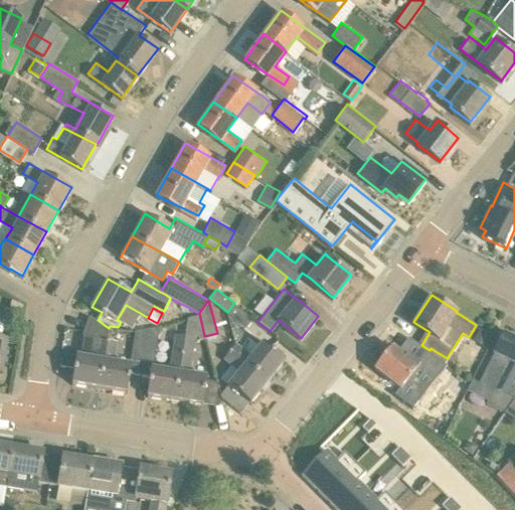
[(192,340),(204,336),(199,313),(196,314),(187,317),(184,334),(175,398),(202,402),(204,376),(188,373),(191,354),(192,340)]
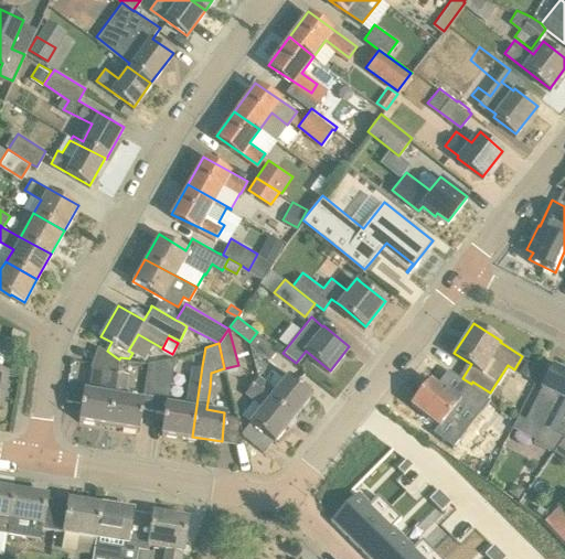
[(116,357),(107,351),(98,345),(91,367),(102,368),(98,390),(84,388),(78,418),(108,423),(116,357)]
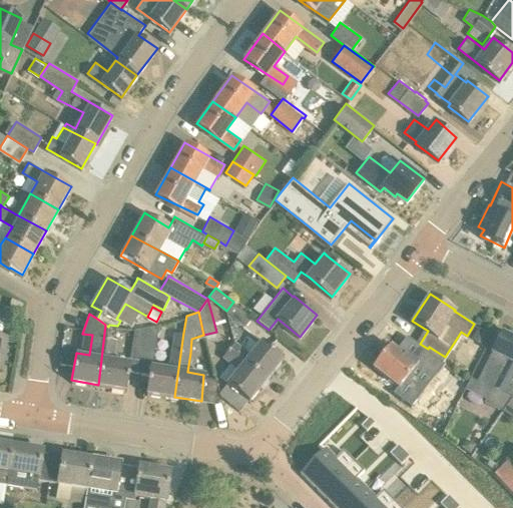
[(167,369),(151,366),(152,362),(159,323),(146,326),(140,371),(149,373),(146,392),(174,397),(183,333),(173,332),(167,369)]
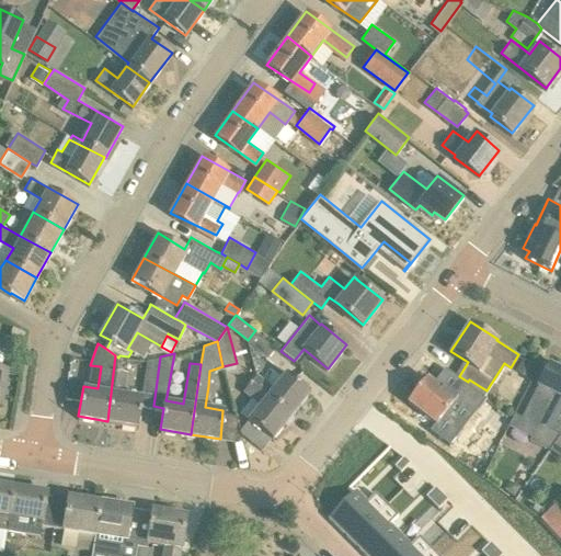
[(117,369),(118,358),(115,355),(107,421),(138,426),(142,404),(153,406),(160,356),(147,359),(141,394),(125,392),(128,371),(117,369)]
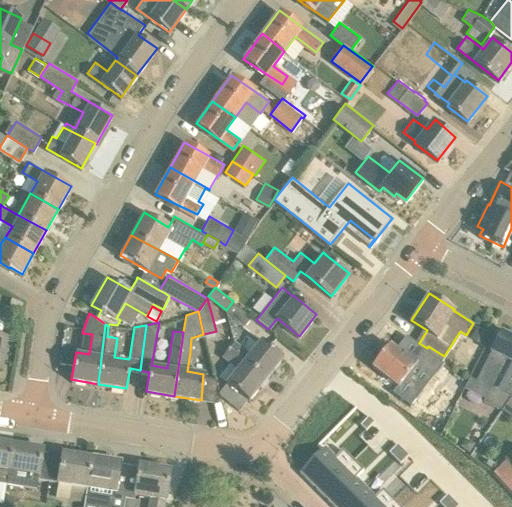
[(490,332),(478,324),(471,335),(483,343),(490,332)]
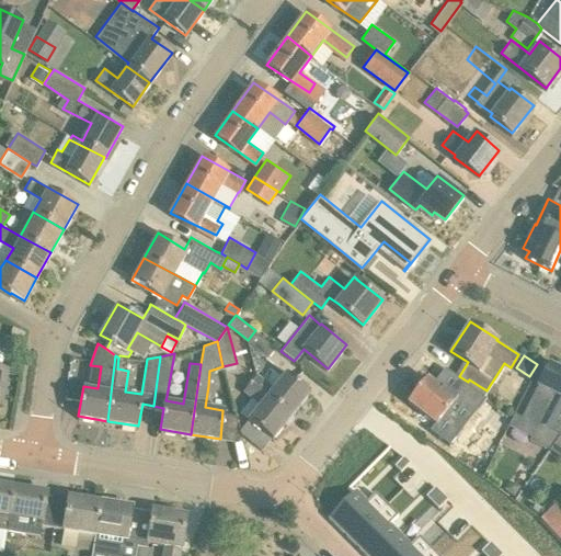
[(560,367),(549,362),(538,383),(528,403),(522,415),(514,411),(510,423),(531,434),(530,437),(550,447),(560,434),(560,432),(560,431),(560,367)]
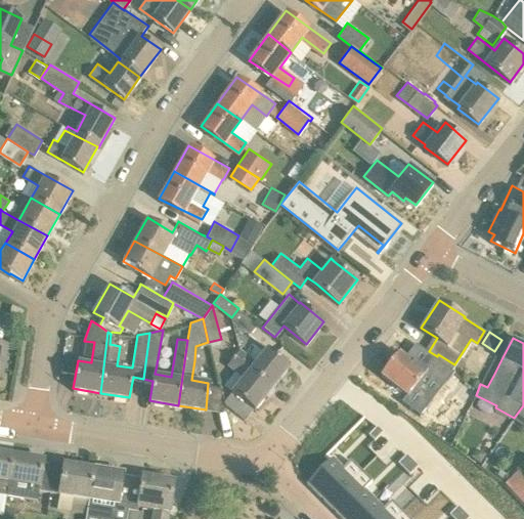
[(234,356),(272,387),(290,363),(268,347),(257,361),(241,348),(234,356)]
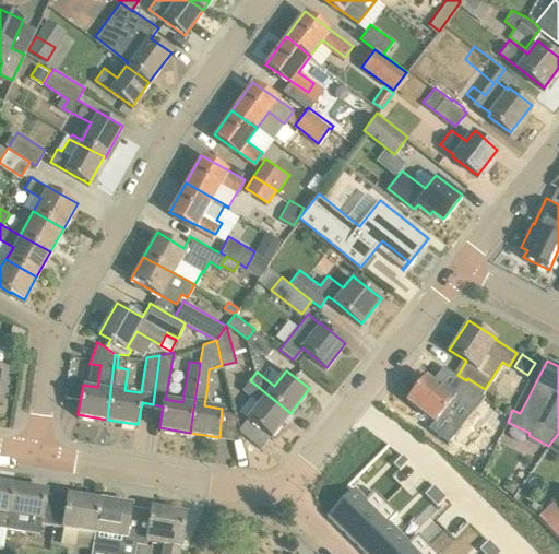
[(470,382),(459,396),(442,382),(439,386),(425,375),(406,398),(435,421),(443,409),(462,423),(484,395),(470,382)]
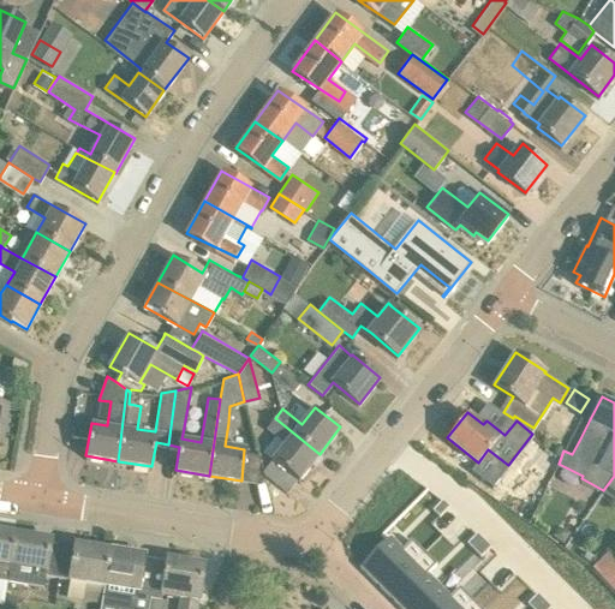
[(298,479),(320,454),(275,418),(267,428),(286,443),(273,459),(298,479)]
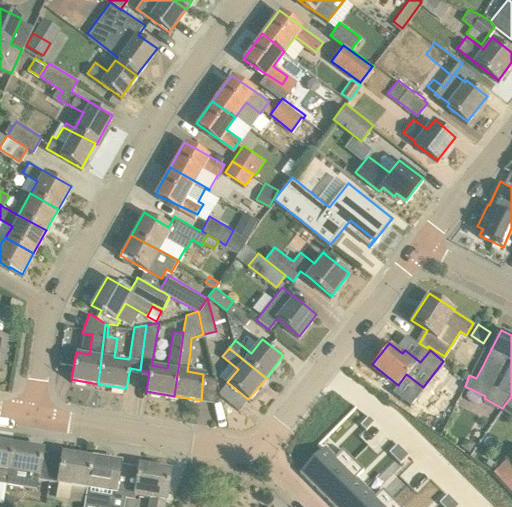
[(451,369),(442,381),(457,392),(466,381),(451,369)]
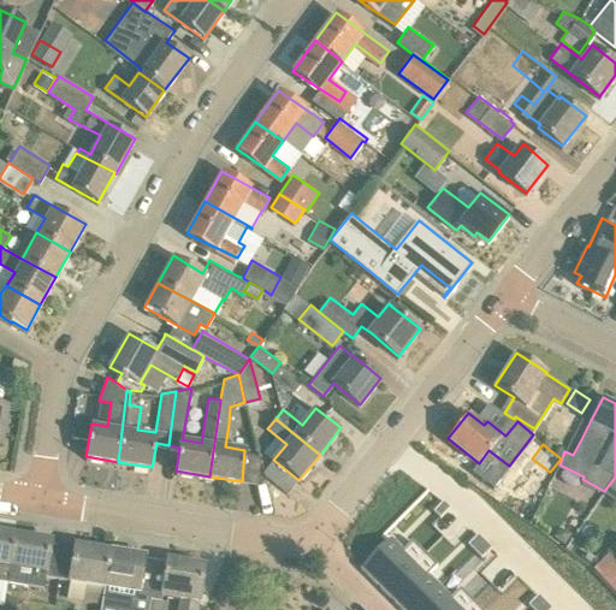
[(438,503),(450,492),(430,472),(418,483),(438,503)]
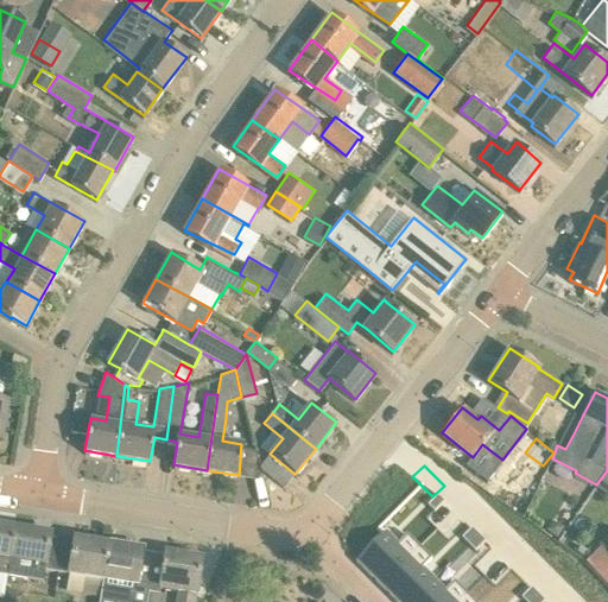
[(443,508),(438,502),(430,509),(436,514),(443,508)]
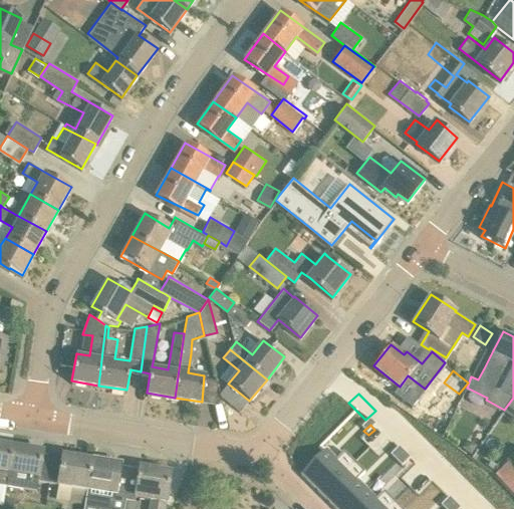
[(466,440),(462,445),(471,452),(477,443),(472,439),(466,440)]
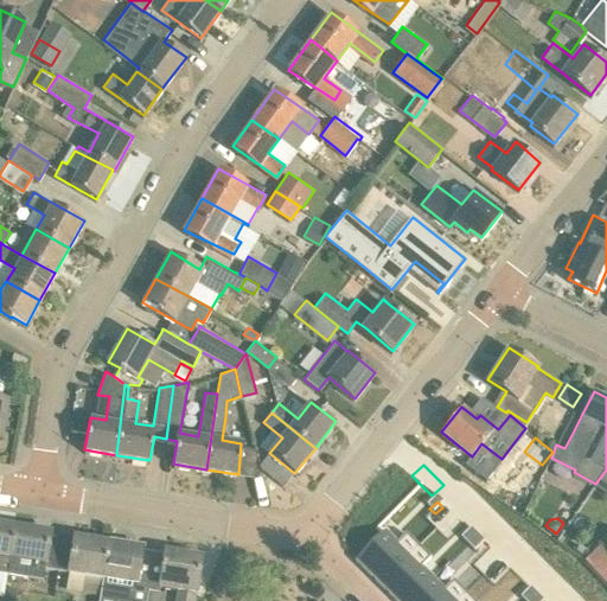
[(0,569),(6,570),(13,525),(0,522),(0,569)]
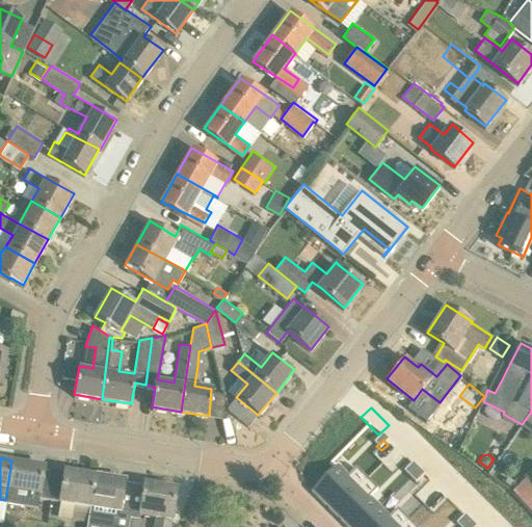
[(5,500),(36,505),(45,466),(11,460),(5,500)]
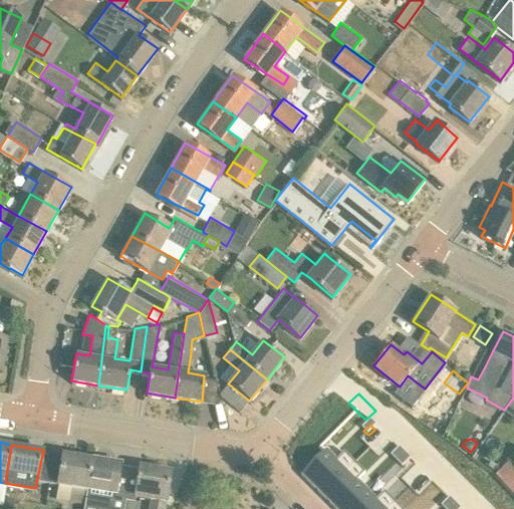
[(413,455),(408,452),(401,459),(406,463),(413,455)]
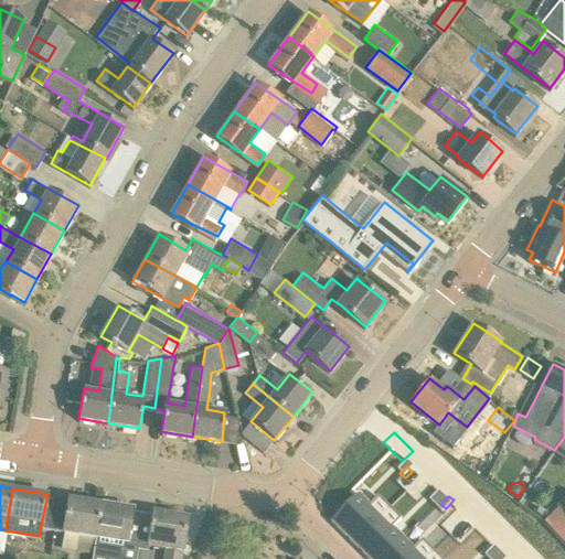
[(93,552),(100,503),(70,497),(63,531),(77,534),(75,549),(93,552)]
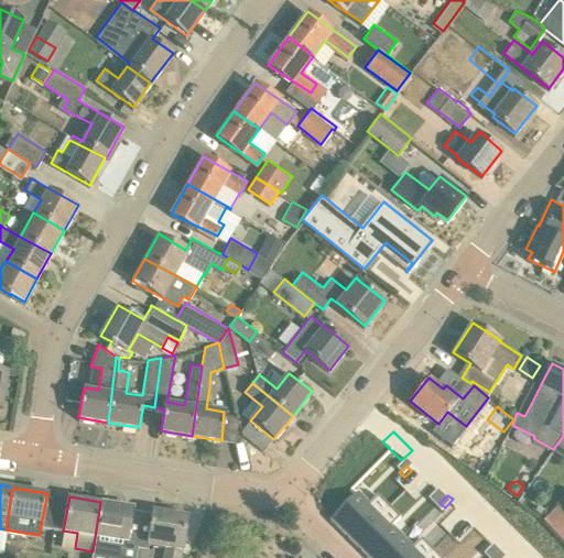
[(453,499),(445,507),(451,511),(458,503),(453,499)]
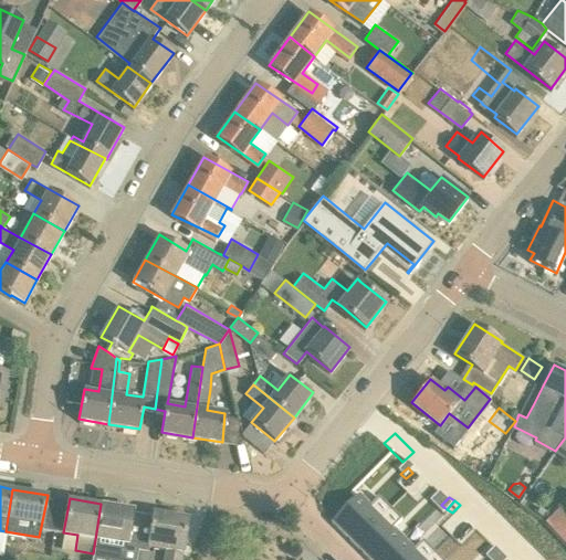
[(127,546),(127,543),(133,508),(101,504),(93,553),(121,558),(119,559),(136,559),(139,548),(127,546)]
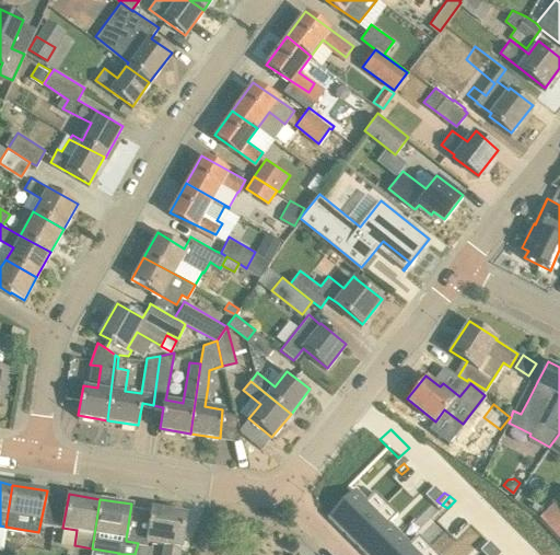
[(559,535),(559,512),(550,503),(540,515),(559,535)]
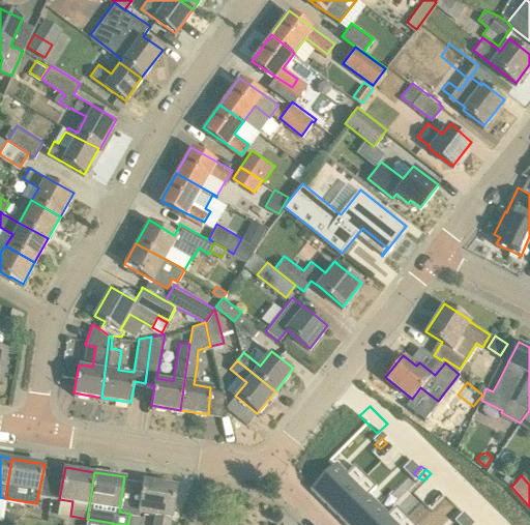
[(319,493),(344,517),(364,496),(354,485),(348,492),(334,477),(319,493)]
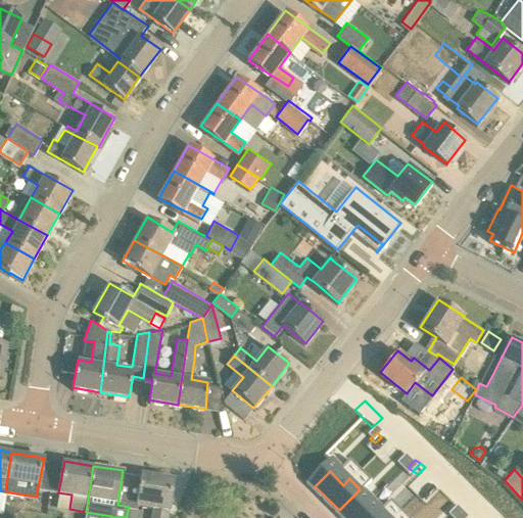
[(174,478),(142,474),(137,506),(153,508),(151,517),(167,517),(169,509),(170,509),(174,478)]
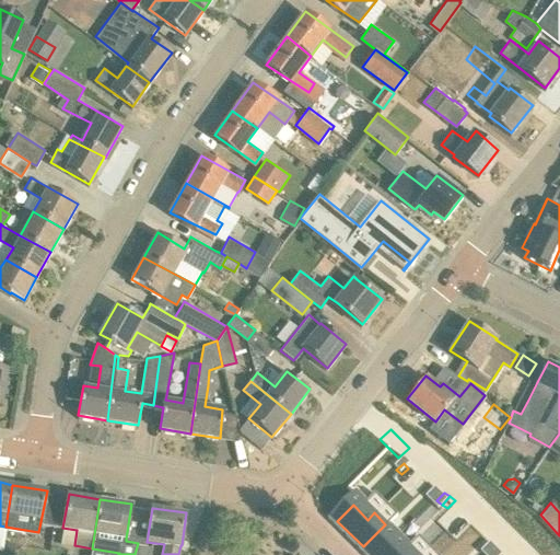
[(371,554),(396,554),(399,552),(388,540),(395,532),(385,524),(363,546),(371,554)]
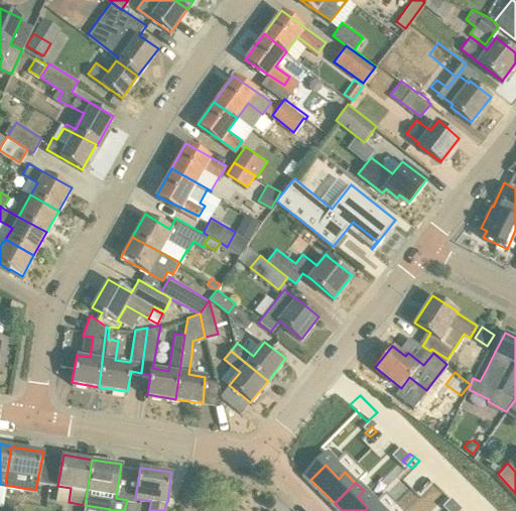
[(457,490),(447,500),(456,506),(464,497),(457,490)]
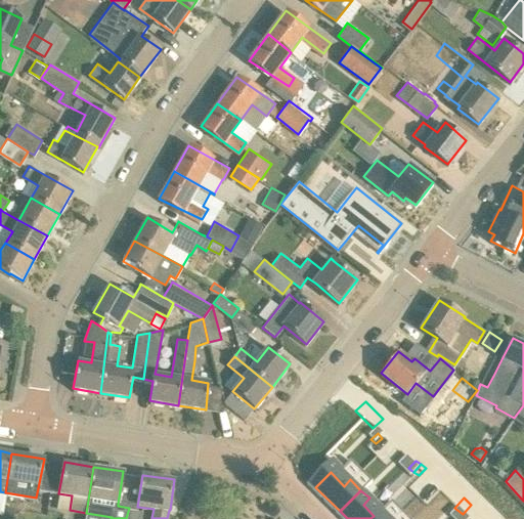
[(3,505),(0,518),(12,518),(14,507),(3,505)]
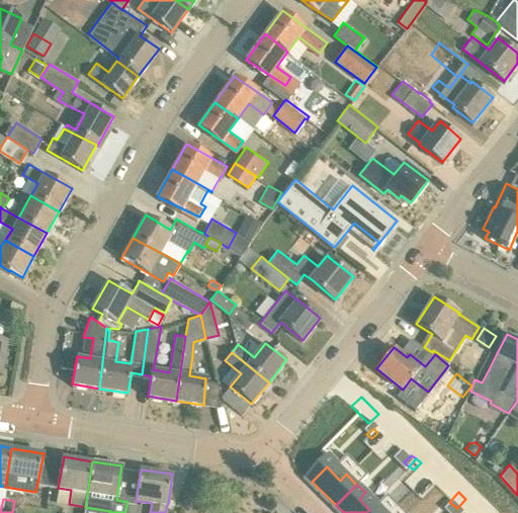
[(465,499),(457,508),(461,512),(463,512),(472,506),(465,499)]
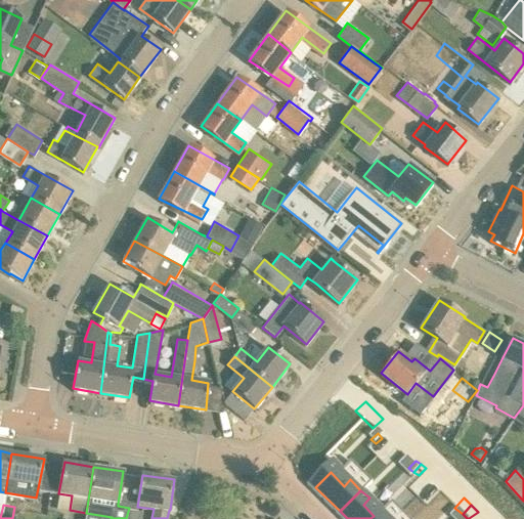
[(139,518),(141,510),(129,508),(126,518),(139,518)]
